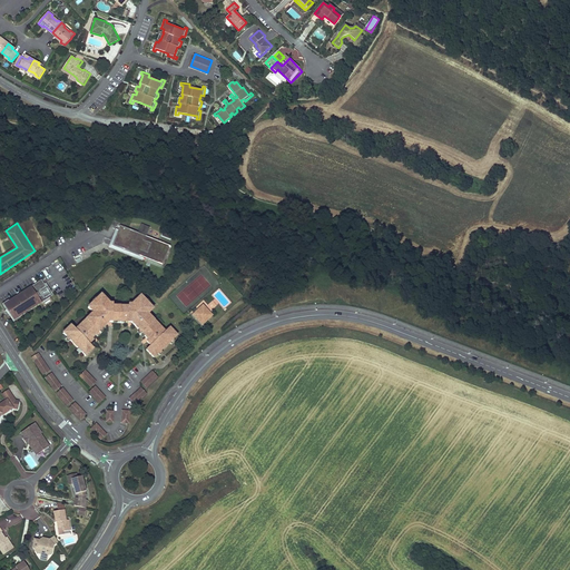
[(172,244),(121,225),(119,229),(114,244),(131,251),(133,249),(140,253),(140,254),(145,256),(164,263),(172,244)]
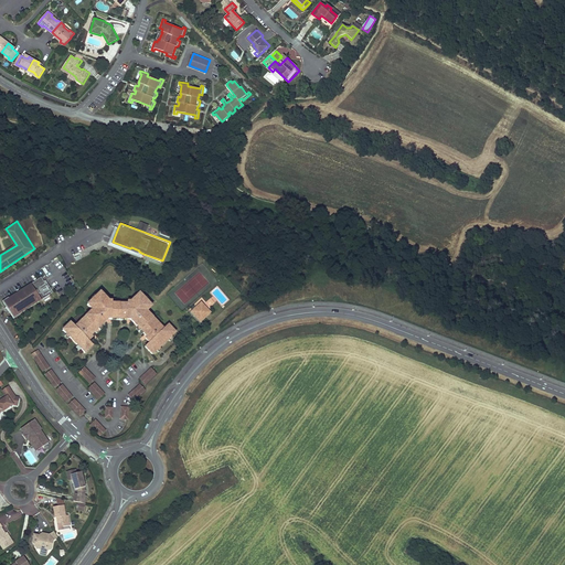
[(130,248),(113,242),(118,227),(116,225),(109,244),(142,256),(144,254),(139,252),(139,251),(131,247),(130,248)]
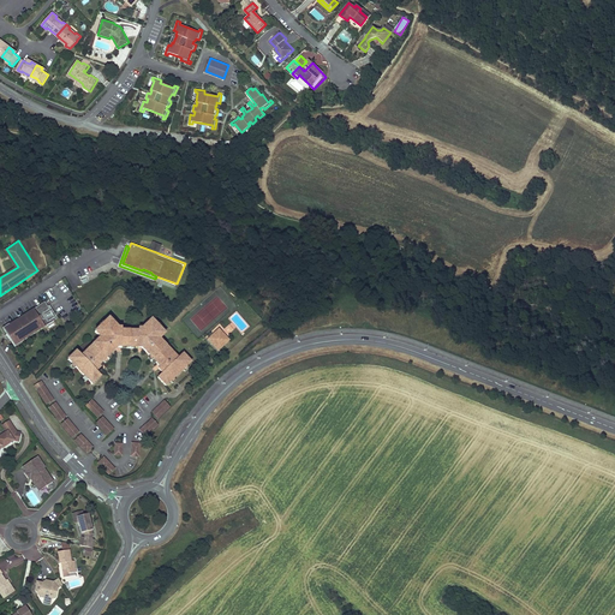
[(47,302),(5,328),(11,336),(17,345),(58,318),(47,302)]
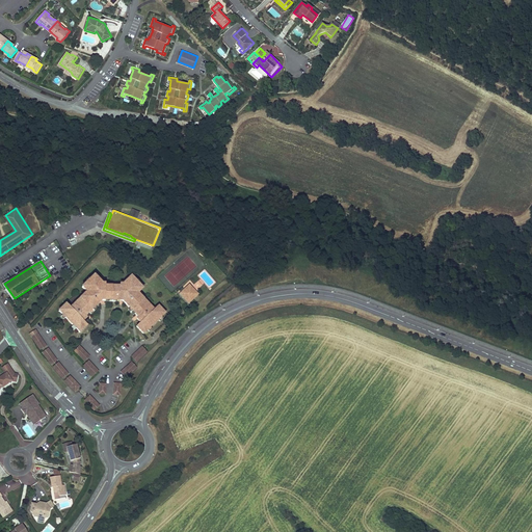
[(88,311),(90,309),(94,306),(95,308),(102,300),(105,300),(105,298),(112,298),(120,298),(120,301),(123,301),(129,309),(131,307),(134,310),(136,312),(134,314),(138,317),(137,319),(140,322),(136,326),(143,334),(148,330),(147,328),(150,326),(151,327),(159,320),(157,319),(160,316),(161,317),(165,313),(158,306),(154,310),(138,293),(143,289),(138,284),(136,285),(133,282),(135,280),(131,276),(124,284),(120,284),(120,286),(120,288),(112,288),(105,288),(105,286),(105,284),(102,284),(95,275),(89,280),(91,282),(88,285),(86,283),(82,287),(86,292),(71,308),(67,303),(58,311),(62,315),(63,314),(67,316),(64,318),(73,326),(75,324),(77,327),(76,328),(80,333),(87,325),(83,321),(87,318),(85,317),(89,313),(88,311)]
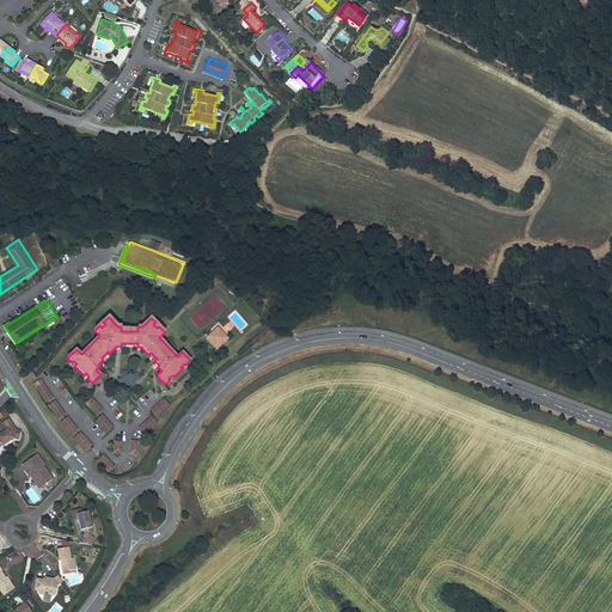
[(218,328),(207,338),(218,349),(228,338),(218,328)]
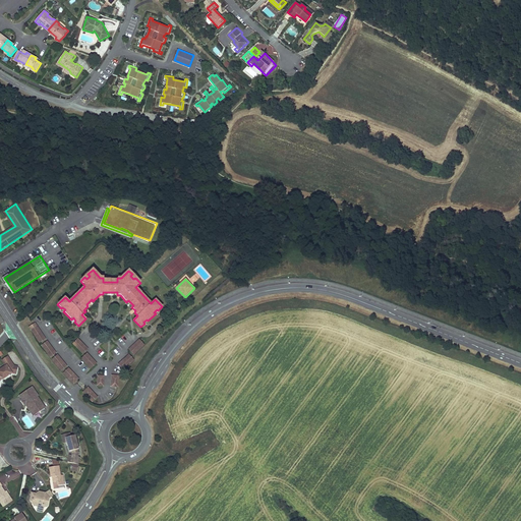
[(38,327),(31,331),(40,343),(45,339),(38,327)]
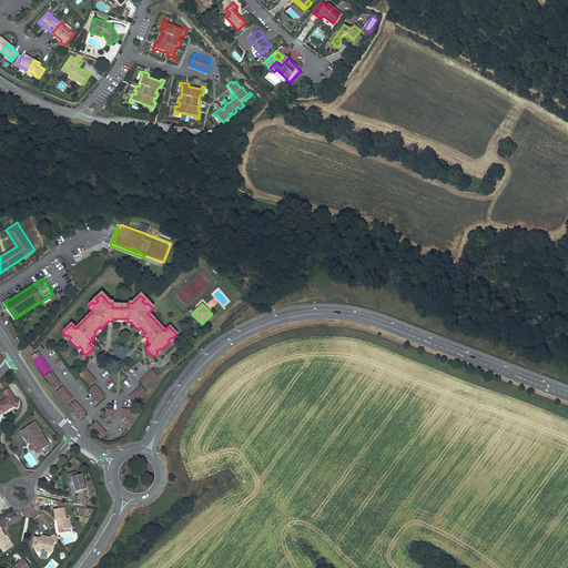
[(84,369),(79,374),(90,386),(95,381),(84,369)]
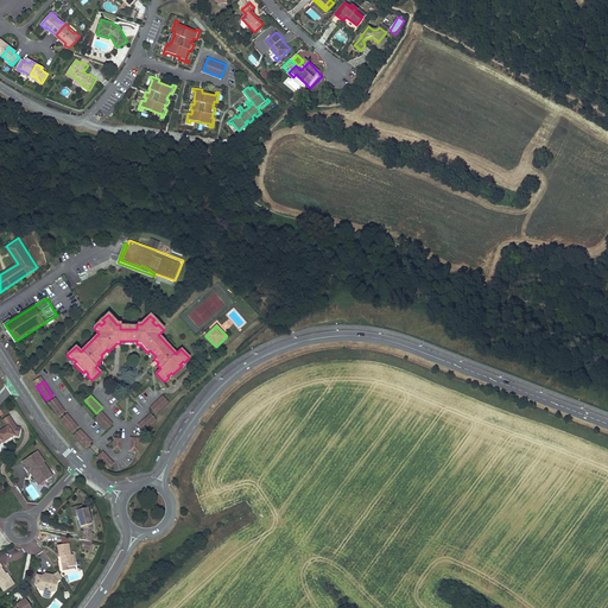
[(163,396),(150,407),(156,415),(169,403),(163,396)]
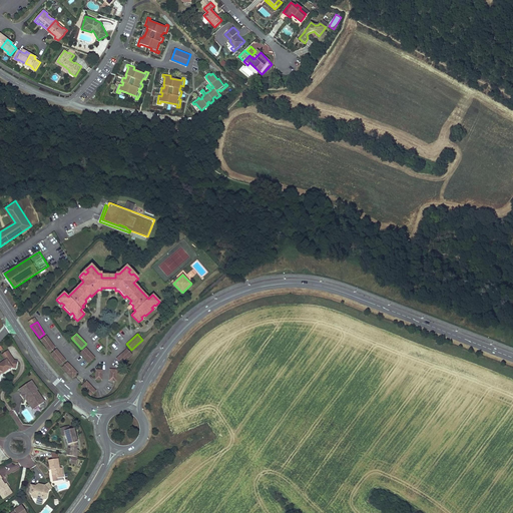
[(46,336),(40,341),(49,352),(55,348),(46,336)]
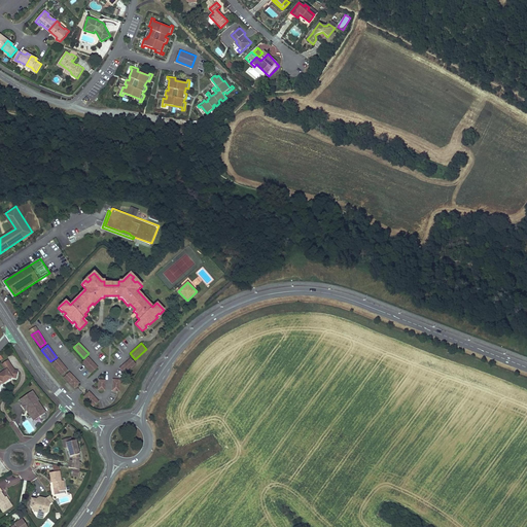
[(88,357),(82,362),(93,373),(98,367),(88,357)]
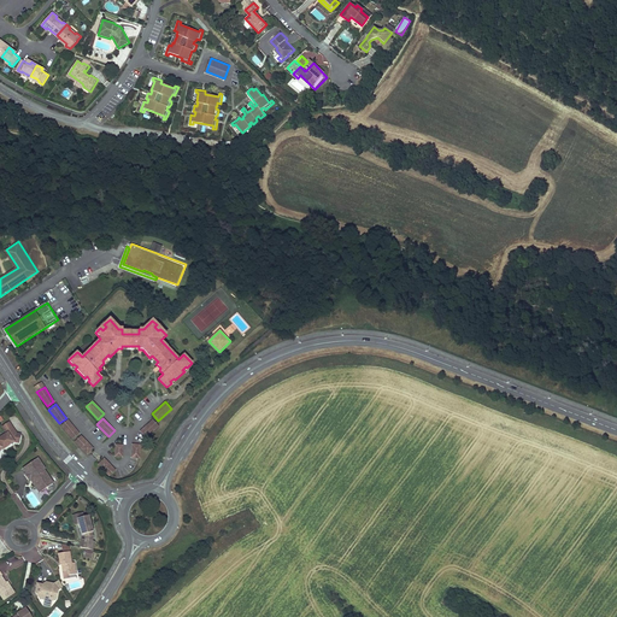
[(159,425),(153,419),(140,432),(146,438),(159,425)]
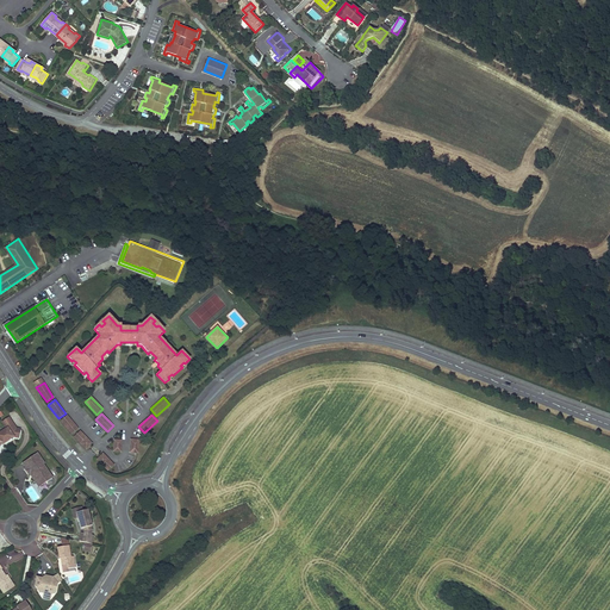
[(67,416),(61,421),(72,435),(79,429),(67,416)]
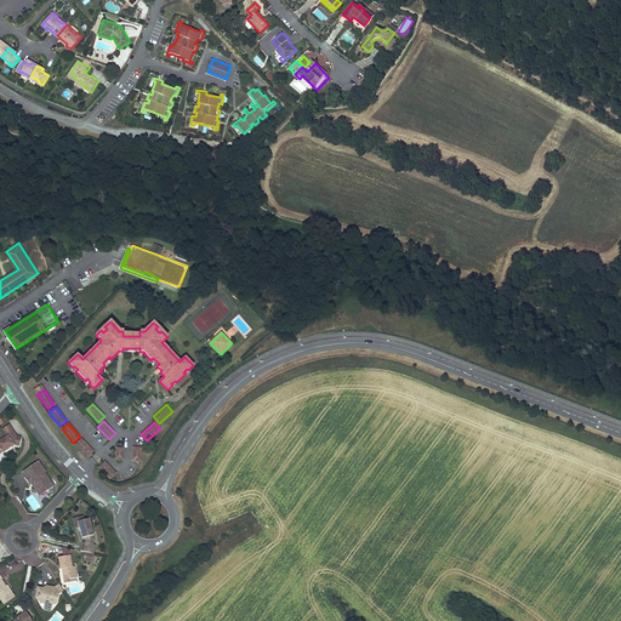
[(9,425),(1,429),(6,437),(0,440),(0,453),(3,451),(3,453),(15,444),(20,445),(22,437),(12,436),(13,432),(9,425)]
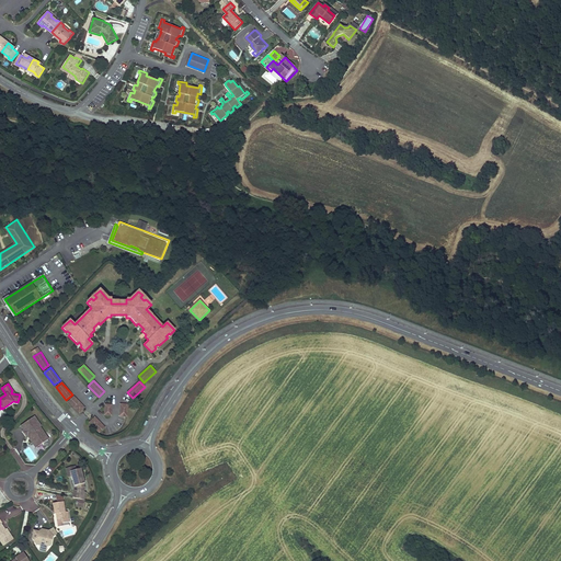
[(73,397),(68,402),(79,413),(84,408),(73,397)]
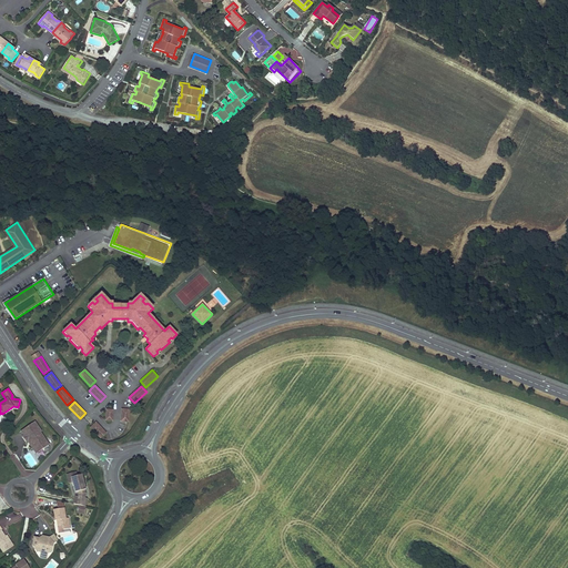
[(31,442),(31,446),(36,454),(49,445),(40,432),(41,432),(34,422),(20,430),(23,436),(21,437),(26,443),(28,440),(29,439),(31,442)]
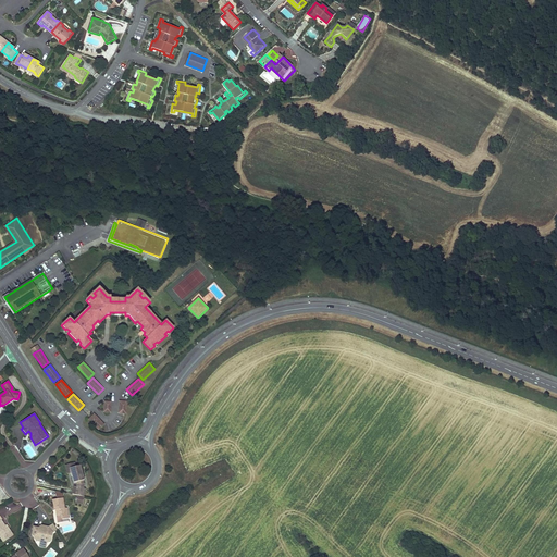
[(91,422),(96,428),(101,422),(97,417),(91,422)]
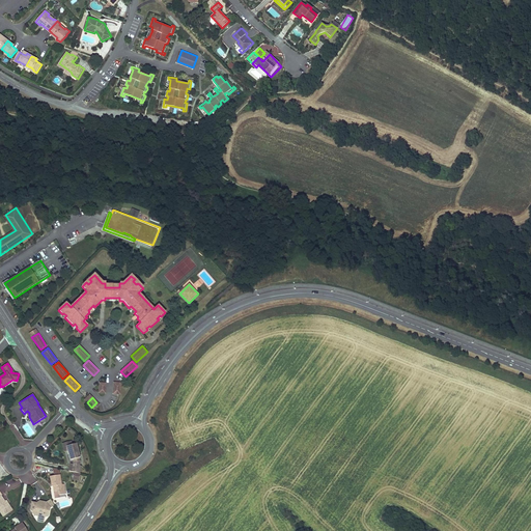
[(72,443),(70,440),(61,442),(64,450),(67,449),(66,445),(72,443)]
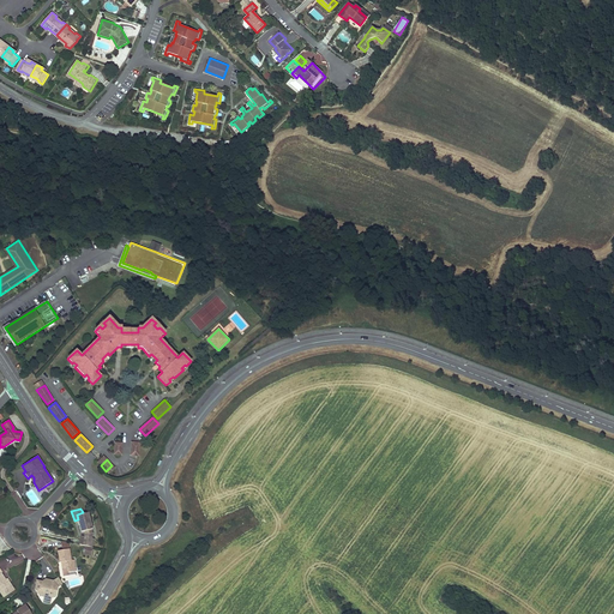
[(83,536),(82,546),(85,546),(92,548),(95,539),(90,537),(91,531),(90,528),(92,527),(88,511),(83,512),(77,515),(78,519),(82,530),(84,530),(85,531),(85,536),(83,536)]
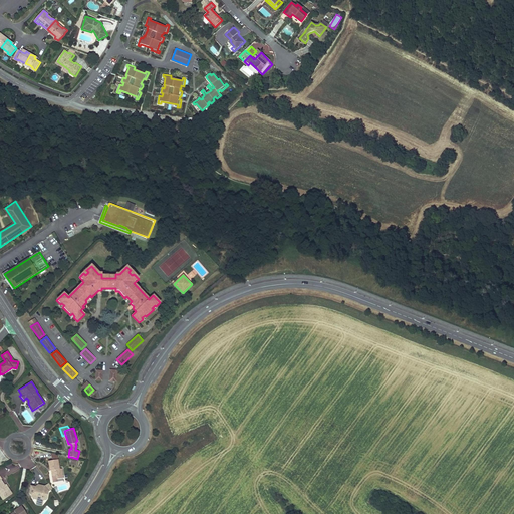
[(58,460),(48,461),(49,471),(52,470),(52,472),(51,472),(52,477),(56,477),(56,479),(63,478),(62,468),(60,469),(58,460)]
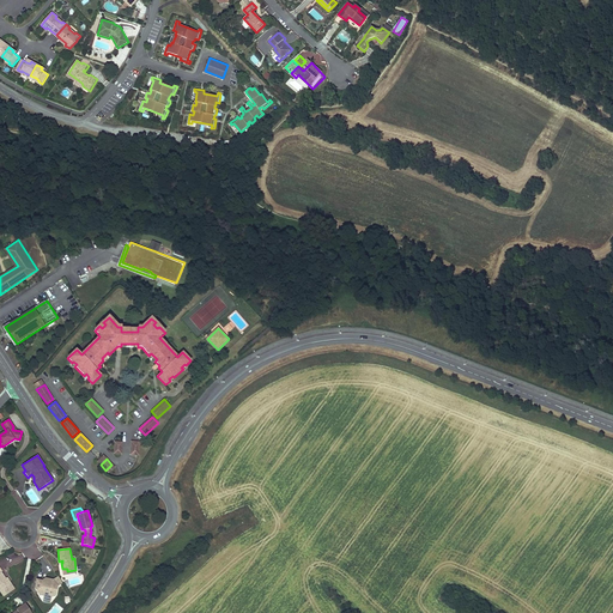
[(14,589),(8,581),(7,582),(5,578),(1,572),(2,571),(0,569),(0,590),(4,596),(14,589)]
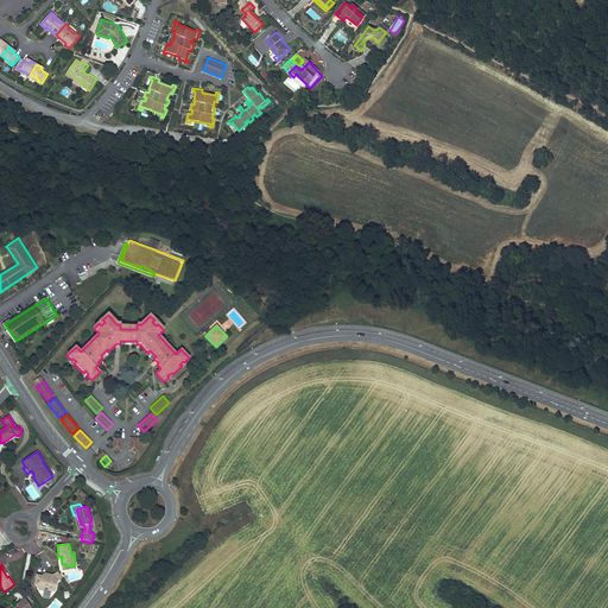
[(44,593),(49,594),(56,589),(57,582),(52,575),(45,574),(44,577),(36,575),(35,583),(39,590),(42,589),(44,593)]
